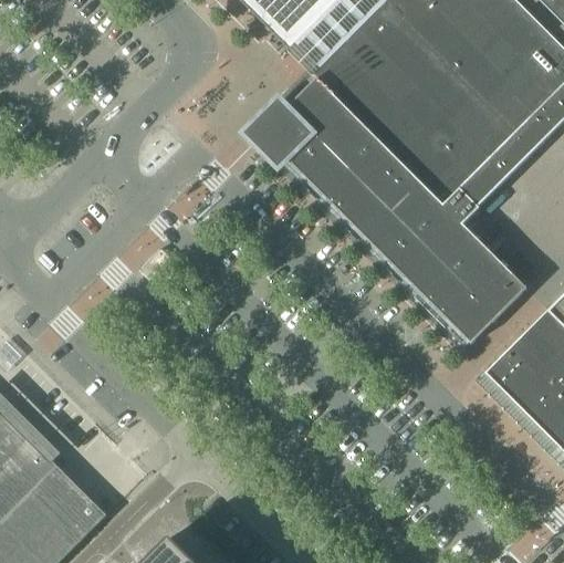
[(241,0),(264,22),(285,43),(291,50),(298,43),(340,0),(241,0)]
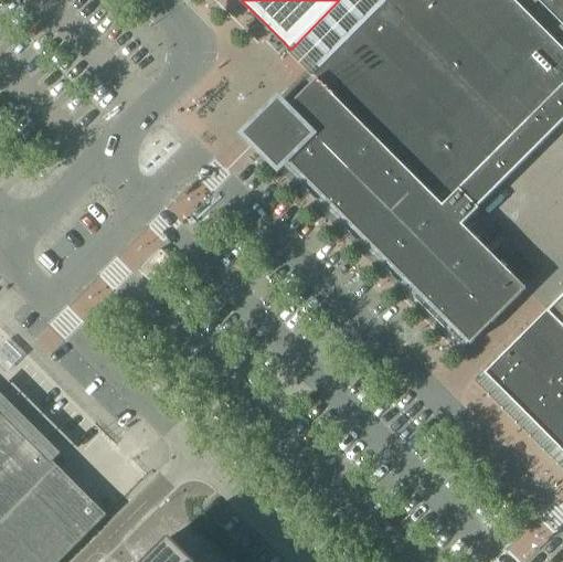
[(385,0),(320,66),(314,73),(318,77),(283,113),(283,114),(278,125),(277,133),(278,140),(282,149),(280,151),(388,257),(471,342),(528,287),(464,223),(480,207),(479,205),(562,120),(562,45),(517,0),(385,0)]
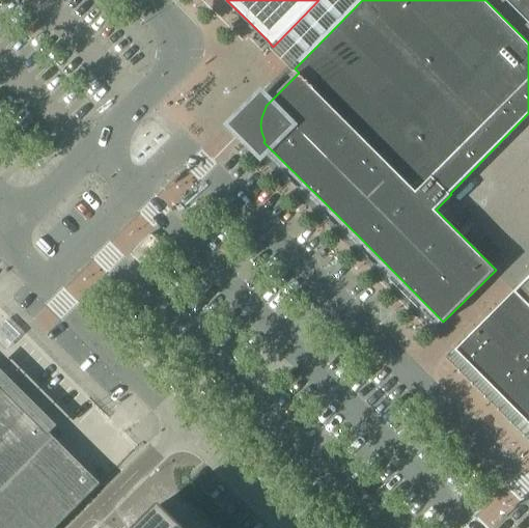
[(507,0),(520,12),(528,3),(528,0),(507,0)]
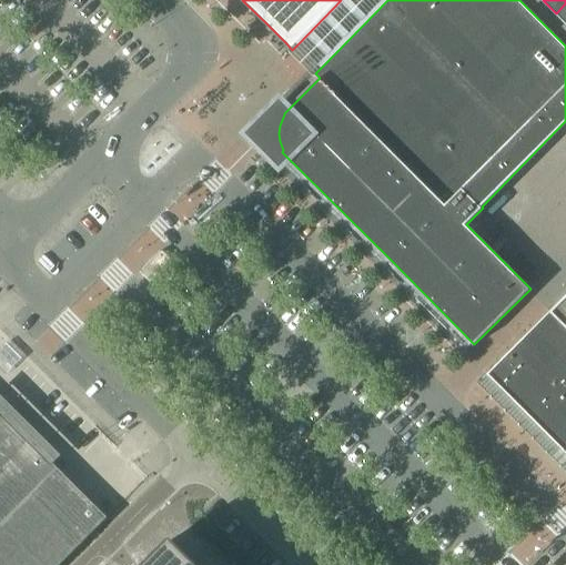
[(565,3),(556,13),(565,22),(565,3)]
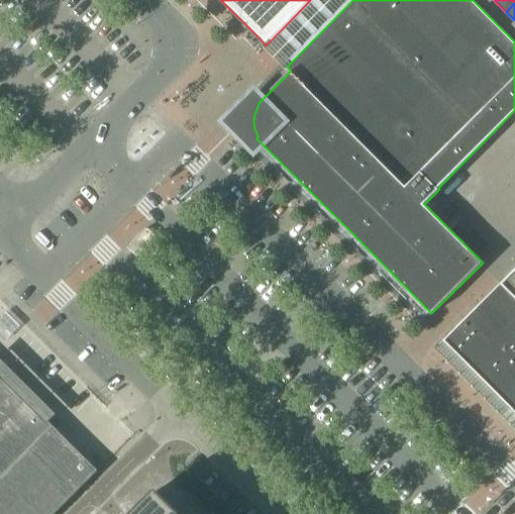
[(129,246),(137,254),(158,234),(149,226),(129,246)]
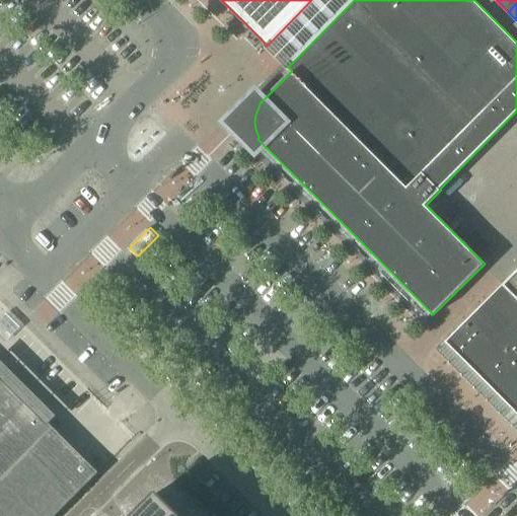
[(516,270),(505,283),(516,295),(516,270)]
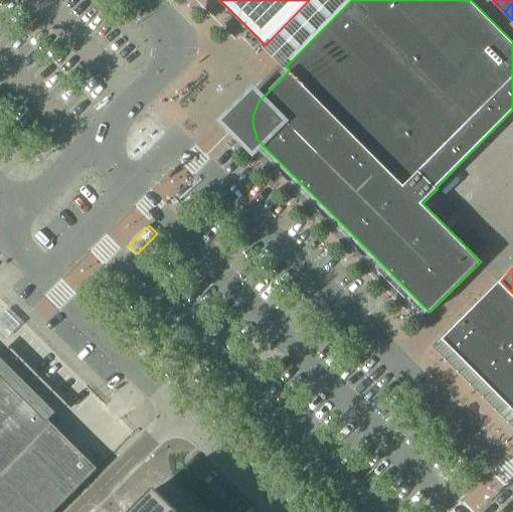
[(512,293),(501,281),(443,339),(512,408),(512,293)]
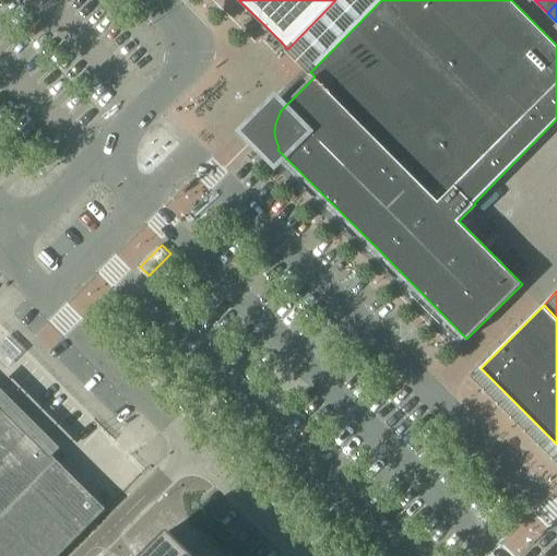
[(0,555),(57,555),(106,508),(57,458),(57,457),(22,422),(21,423),(10,411),(0,401),(0,555)]
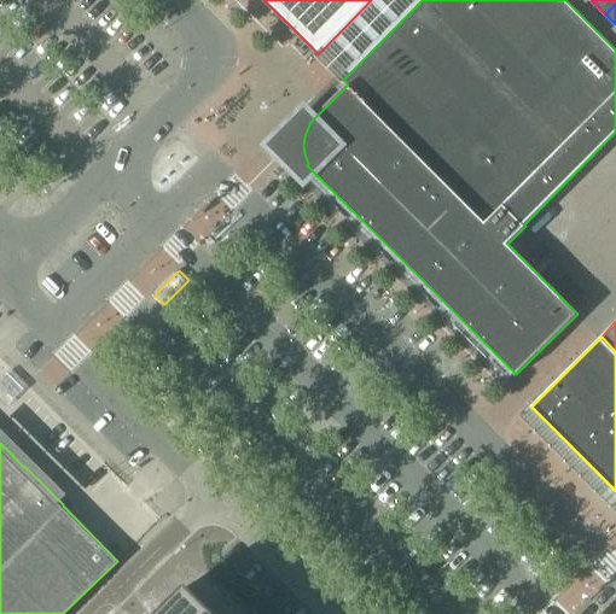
[(216,613),(187,585),(157,613),(216,613)]
